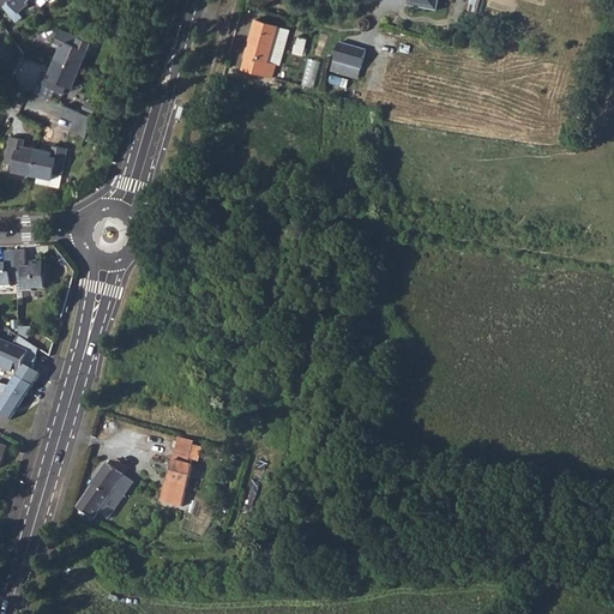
[(26,1),(28,0),(0,0),(0,1),(5,8),(12,2),(19,12),(29,4),(26,1)]
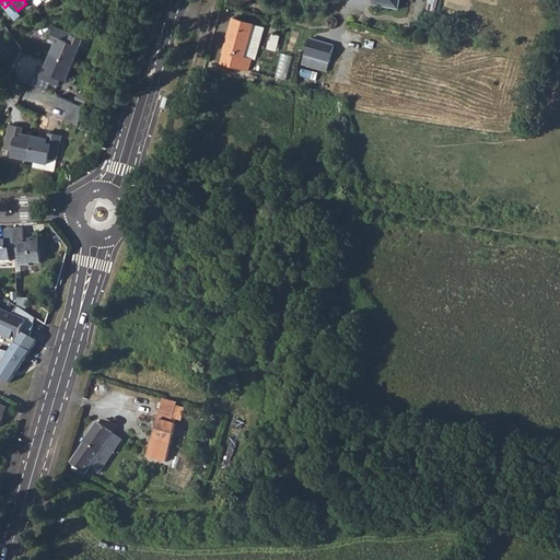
[(373,0),(373,6),(398,10),(399,0),(373,0)]
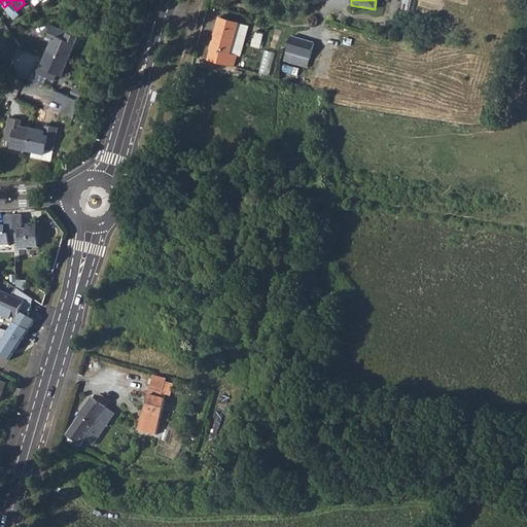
[(249,27),(220,19),(208,61),(235,68),(238,57),(241,58),(249,27)]
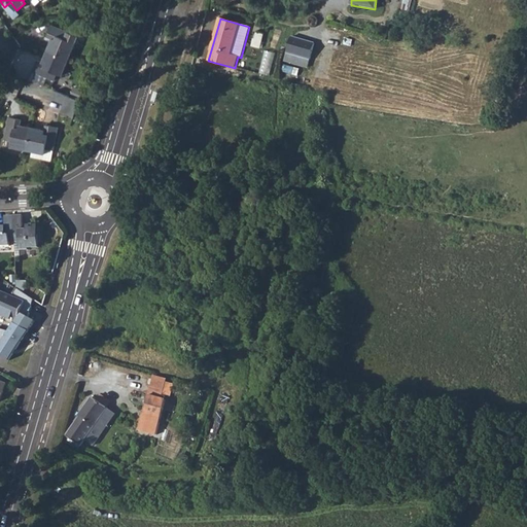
[(51,39),(47,50),(69,59),(78,36),(53,25),(47,37),(51,39)]
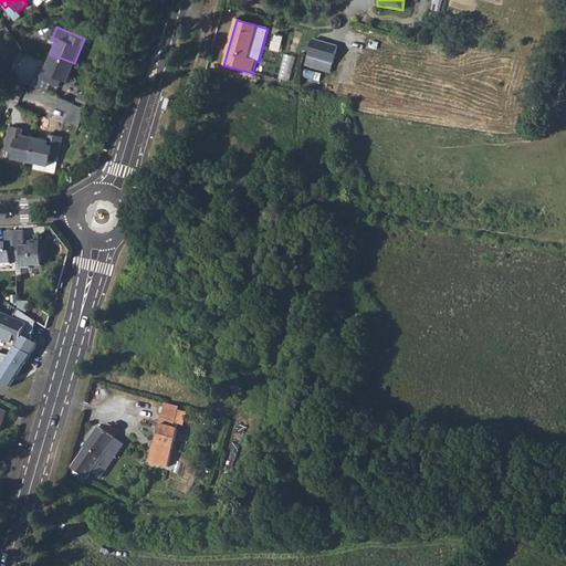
[(312,43),(306,60),(333,67),(337,51),(312,43)]
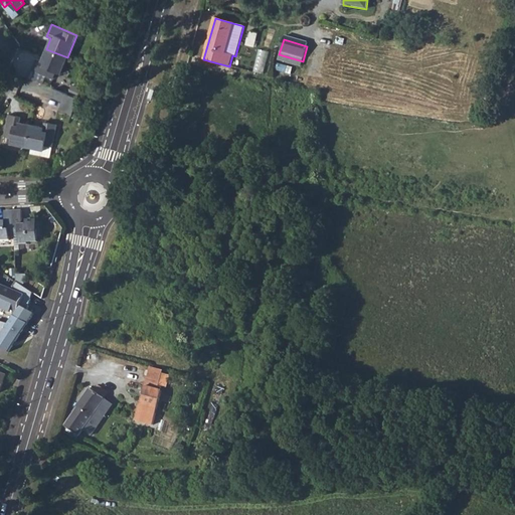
[(255,69),(265,71),(268,50),(260,48),(255,69)]
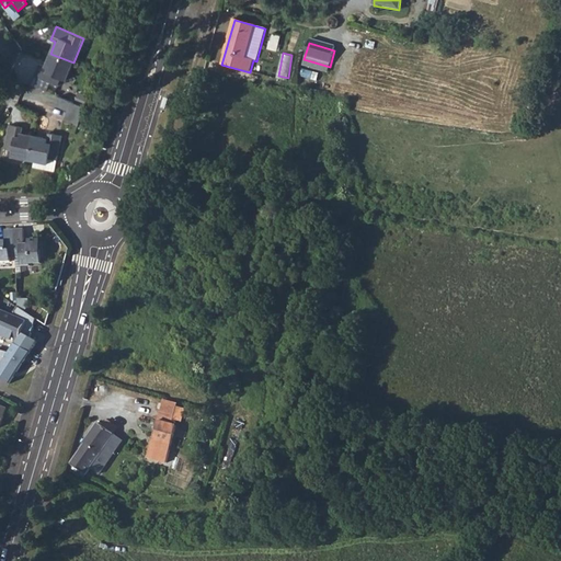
[(66,80),(73,63),(50,54),(45,66),(39,64),(35,76),(58,86),(61,78),(66,80)]
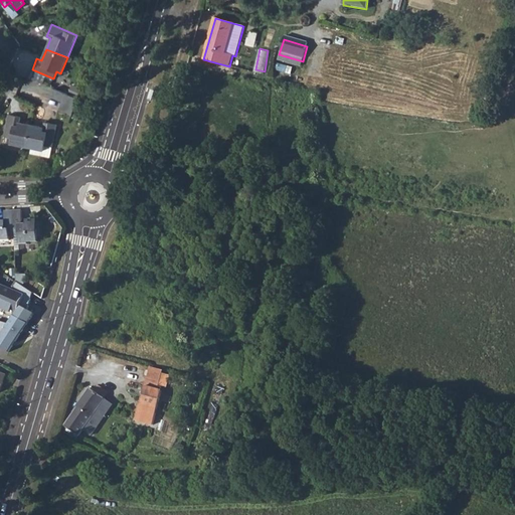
[(50,96),(62,101),(65,93),(53,88),(50,96)]
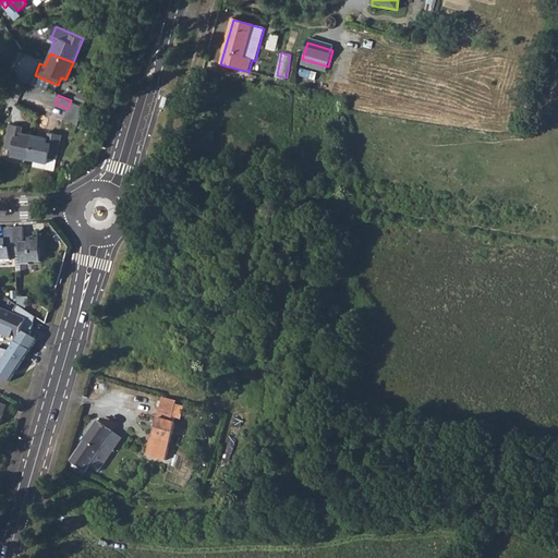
[(68,109),(82,114),(84,106),(71,100),(68,109)]
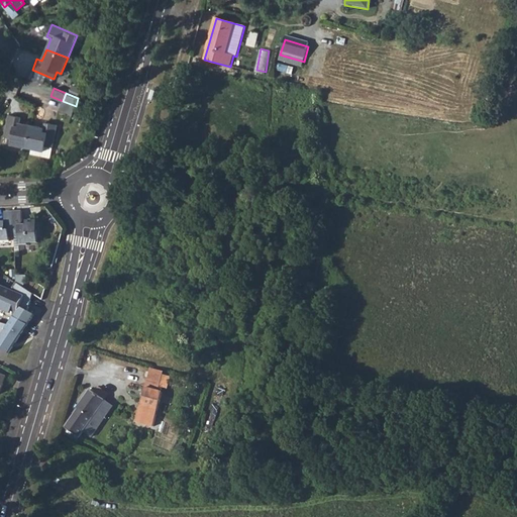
[(60,109),(73,115),(76,106),(63,101),(60,109)]
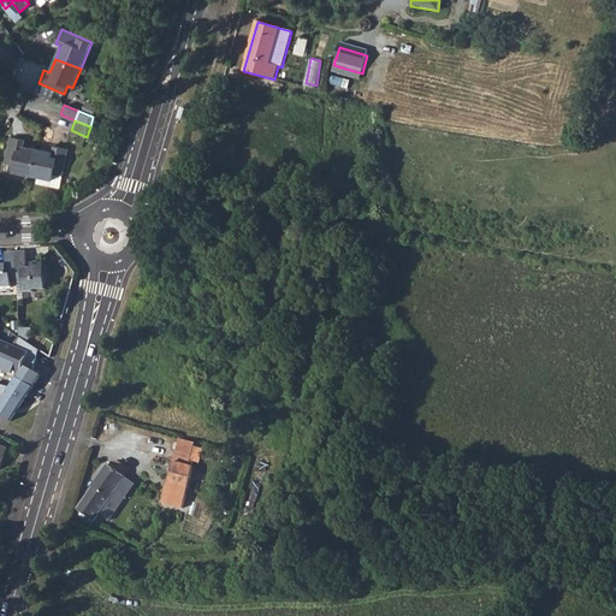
[(13,171),(33,175),(39,149),(23,146),(25,138),(11,136),(5,163),(15,165),(13,171)]
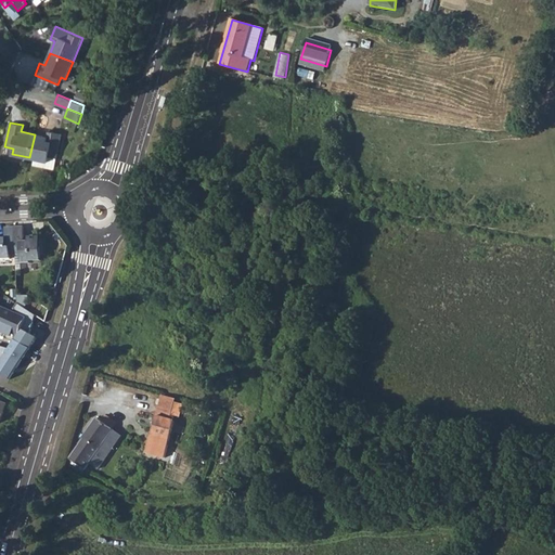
[(49,156),(56,157),(61,134),(49,131),(47,137),(35,134),(29,157),(34,158),(48,162),(49,156)]
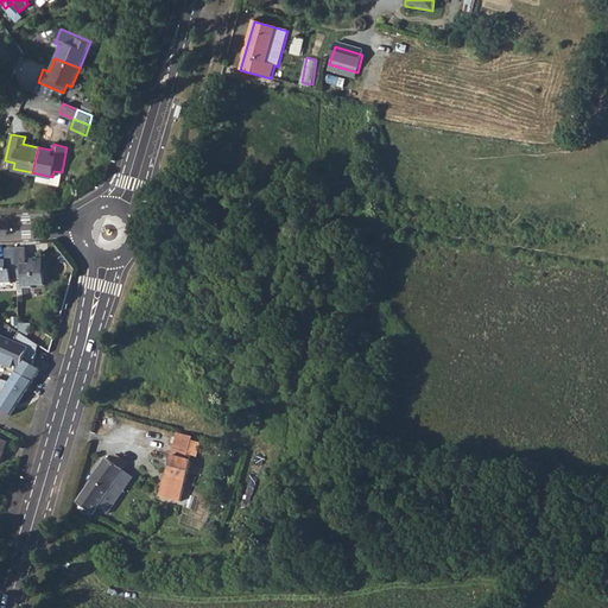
[(36,179),(58,184),(62,172),(54,171),(52,177),(37,173),(36,179)]
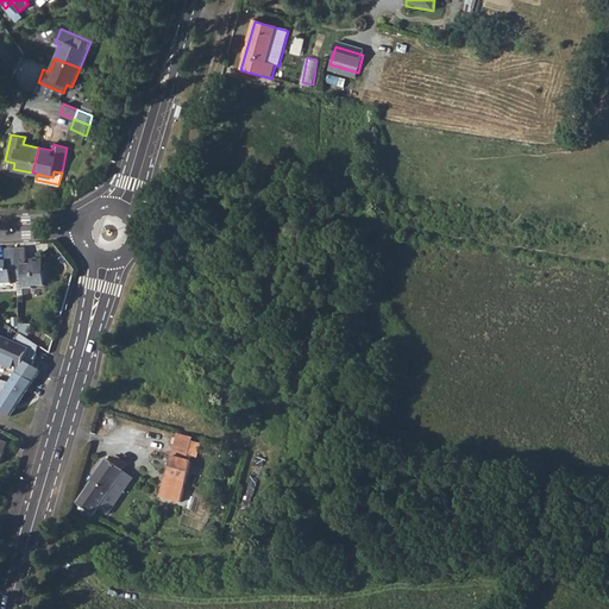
[(12,281),(18,281),(16,249),(6,250),(6,262),(0,262),(0,284),(12,283),(12,281)]
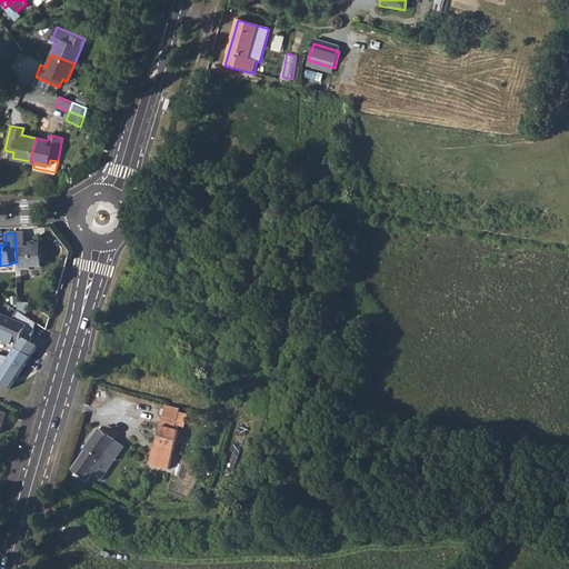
[(25,232),(15,232),(17,262),(21,261),(21,270),(31,269),(31,268),(42,267),(41,242),(30,243),(30,248),(25,248),(25,232)]
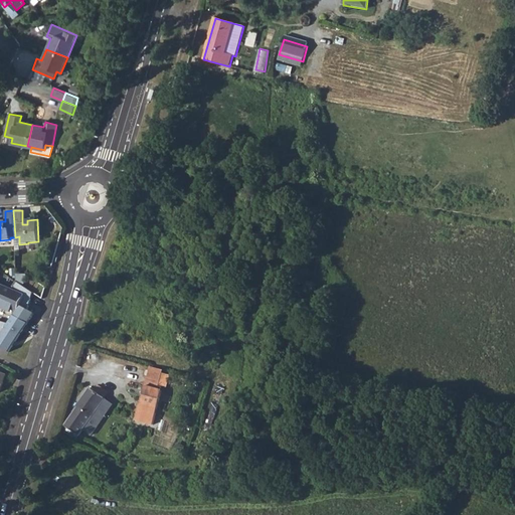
[(17,312),(9,325),(0,320),(0,337),(1,338),(0,338),(0,346),(10,352),(35,313),(28,309),(34,293),(17,281),(12,289),(7,287),(0,303),(0,305),(1,305),(0,307),(0,308),(12,313),(13,311),(17,312)]
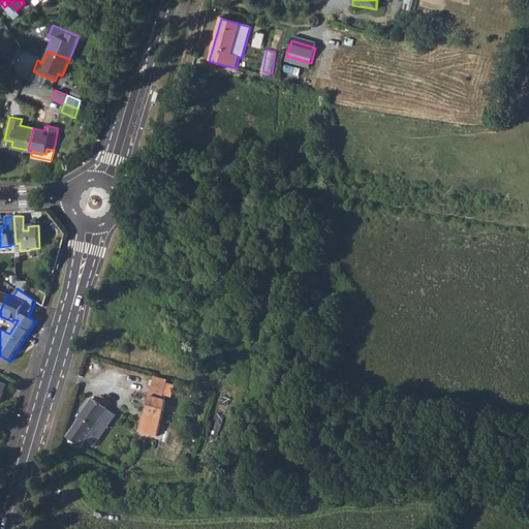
[(169,382),(156,378),(146,414),(163,419),(168,402),(163,401),(169,382)]
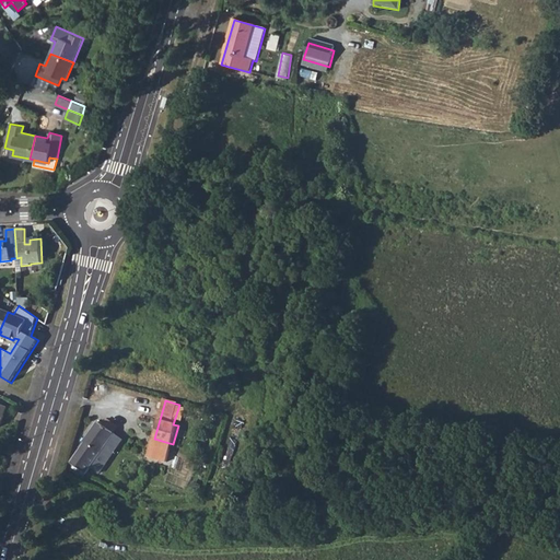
[(84,445),(71,464),(85,474),(90,468),(98,474),(115,451),(108,445),(114,435),(96,424),(83,444),(84,445)]
